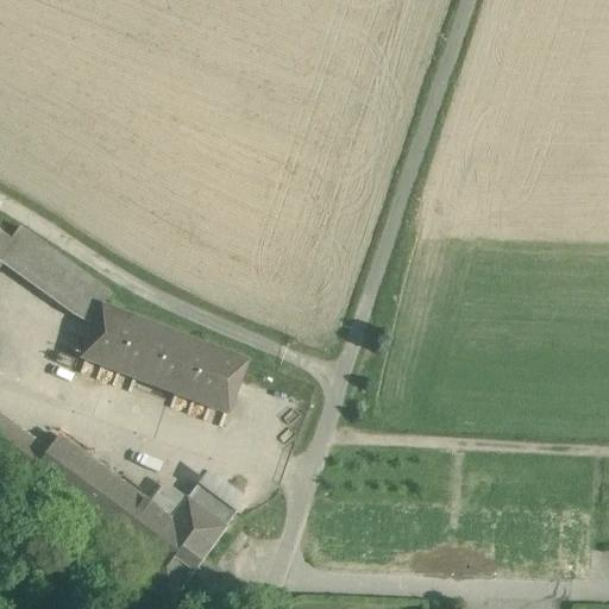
[(11,240),(0,232),(0,263),(74,316),(95,327),(104,306),(110,308),(117,299),(20,227),(11,240)]
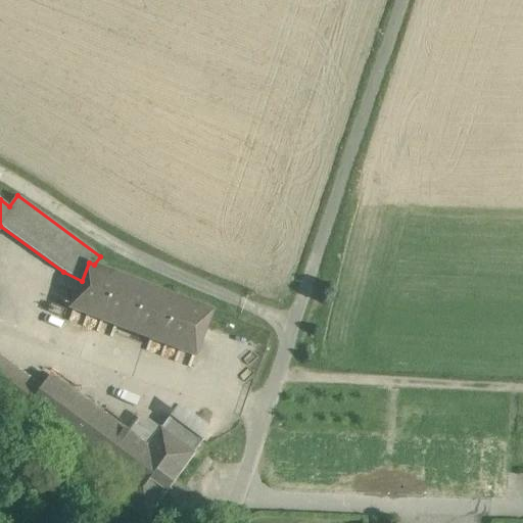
[(94,265),(89,263),(82,281),(70,308),(197,358),(215,312),(94,265)]
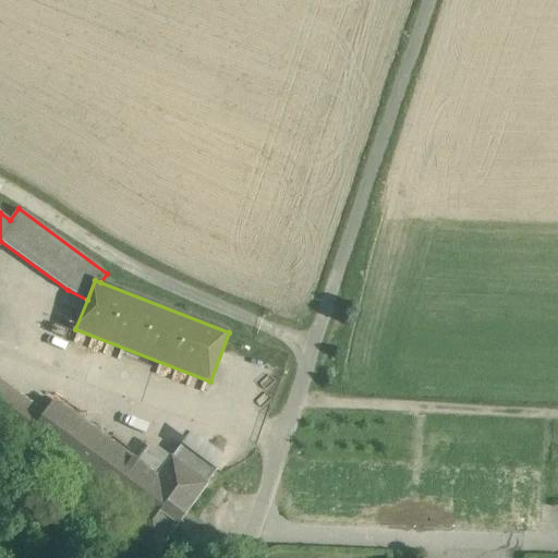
[(158,480),(55,403),(47,414),(0,379),(0,421),(26,441),(31,436),(134,512),(123,528),(159,554),(208,486),(172,460),(158,480)]
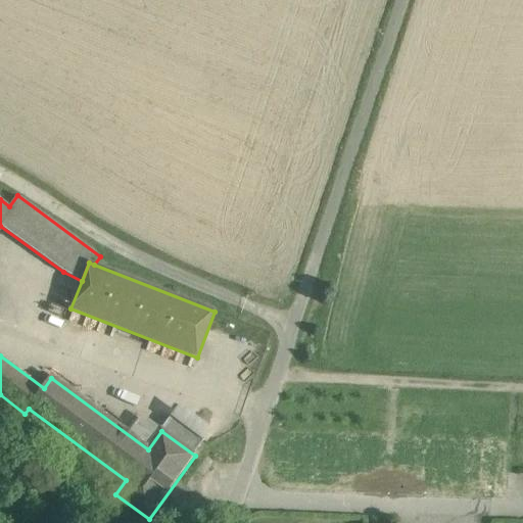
[(206,440),(173,416),(161,431),(195,456),(206,440)]
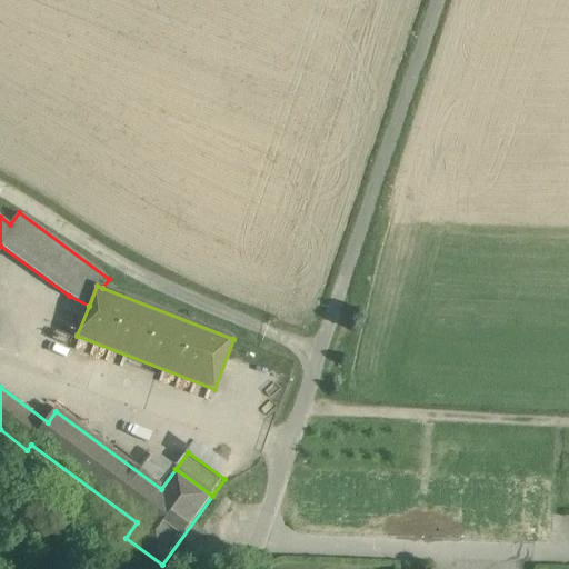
[(85,502),(68,489),(61,498),(78,511),(85,502)]
